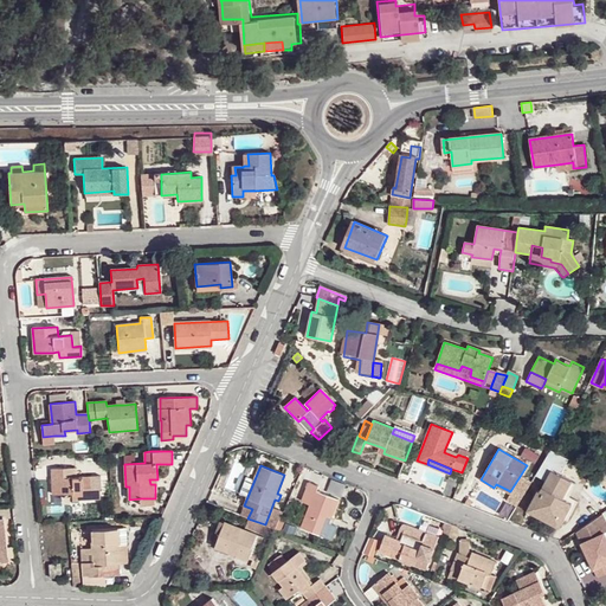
[(52,495),(71,494),(77,492),(78,500),(101,498),(101,489),(92,489),(92,478),(92,477),(76,477),(75,468),(50,469),(52,495)]
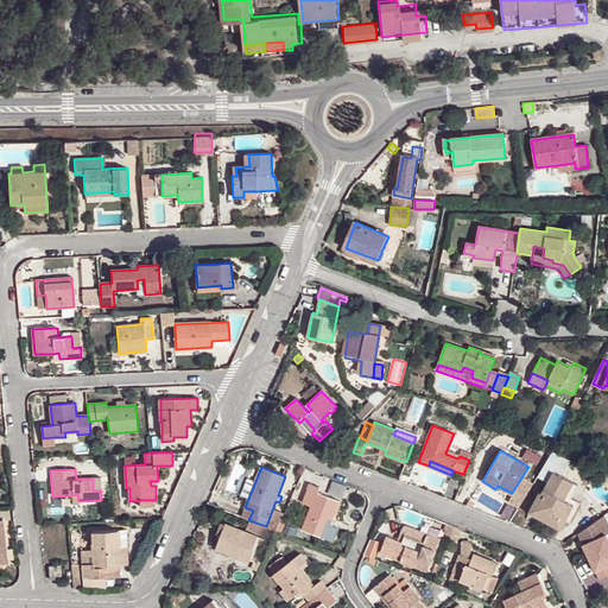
[(564,500),(572,482),(553,472),(542,494),(540,493),(532,508),(544,514),(542,519),(556,526),(561,518),(565,520),(572,505),(564,500)]
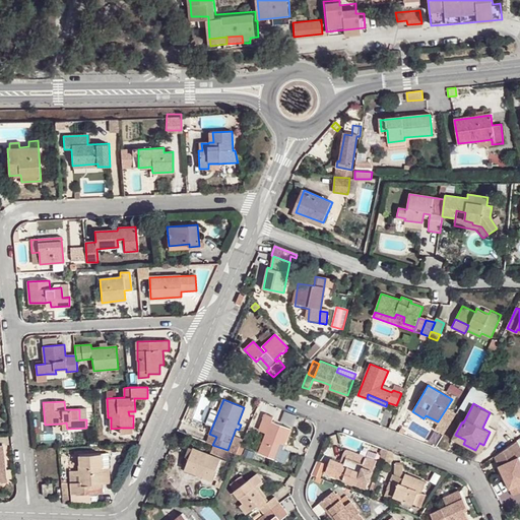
[(494,414),(490,412),(482,428),(490,432),(483,445),(488,447),(496,431),(488,426),(494,414)]
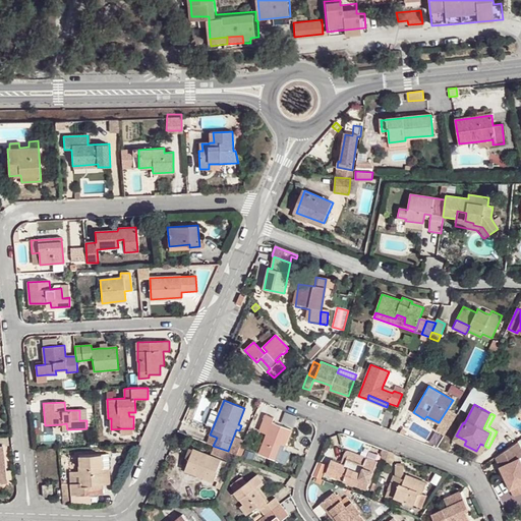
[(280,444),(285,446),(291,429),(273,422),(274,418),(265,414),(258,431),(267,435),(258,453),(274,459),(280,444)]
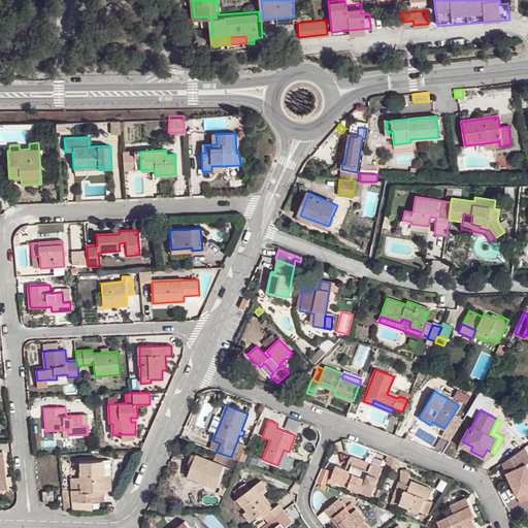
[(460,444),(470,451),(472,447),(462,441),(460,444)]
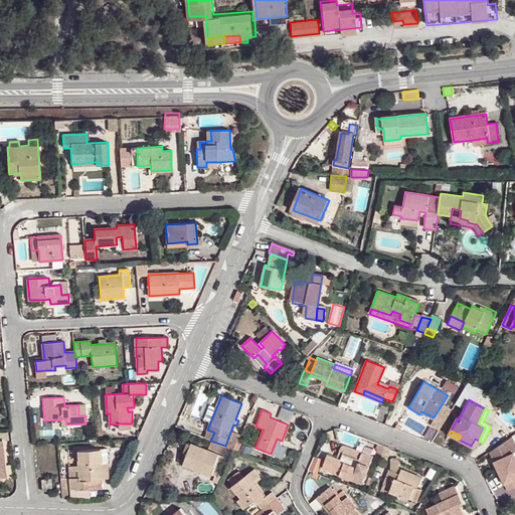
[(280,446),(282,441),(277,439),(271,454),(276,456),(280,446)]
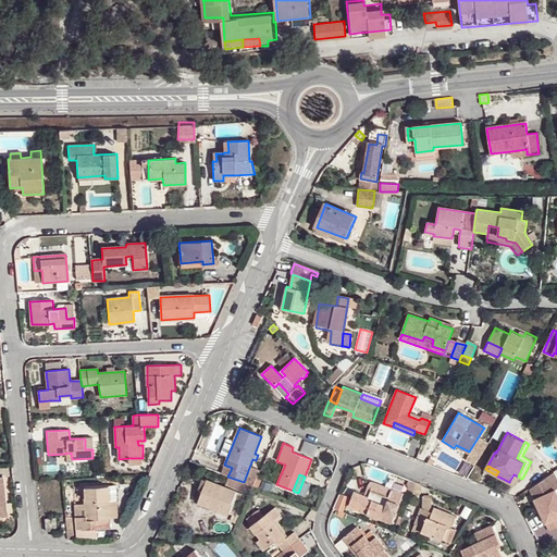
[(237,492),(207,480),(202,491),(206,492),(201,503),(230,514),(237,492)]
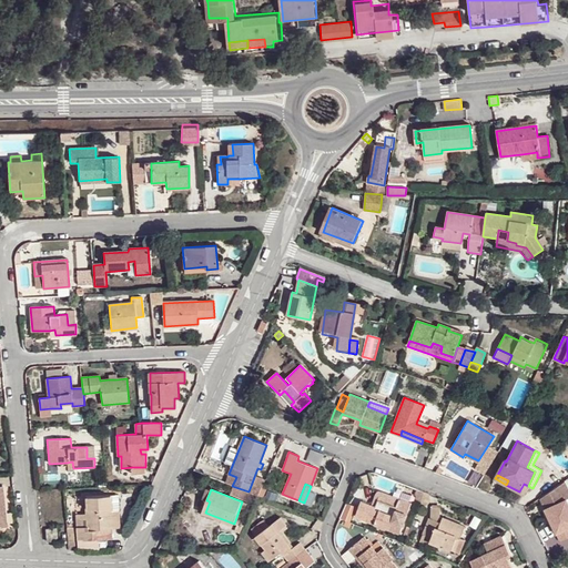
[(414,500),(419,503),(424,493),(416,489),(414,495),(416,496),(414,500)]
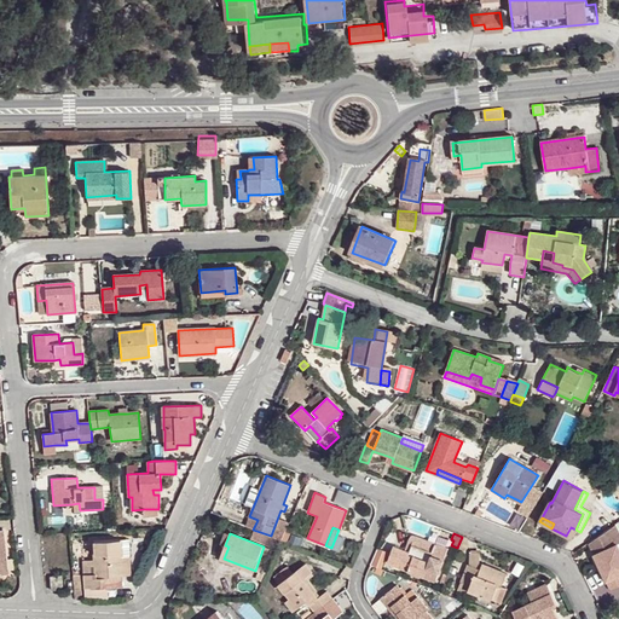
[(342,538),(336,536),(331,548),(336,550),(342,538)]
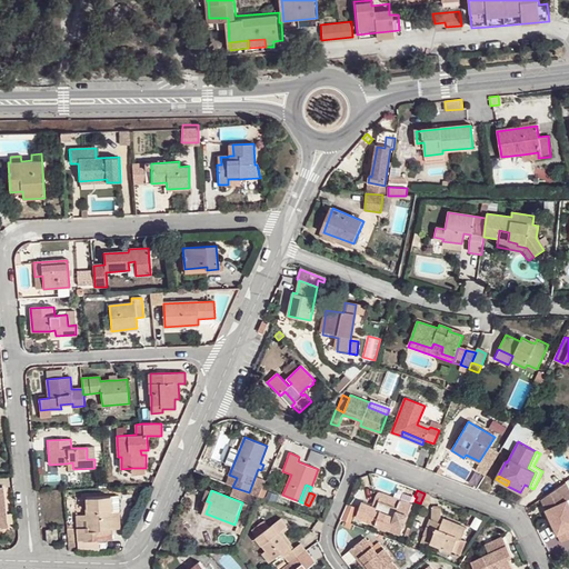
[(372,507),(361,502),(356,517),(400,533),(411,506),(410,505),(409,503),(383,493),(380,493),(379,493),(378,495),(377,496),(372,507)]
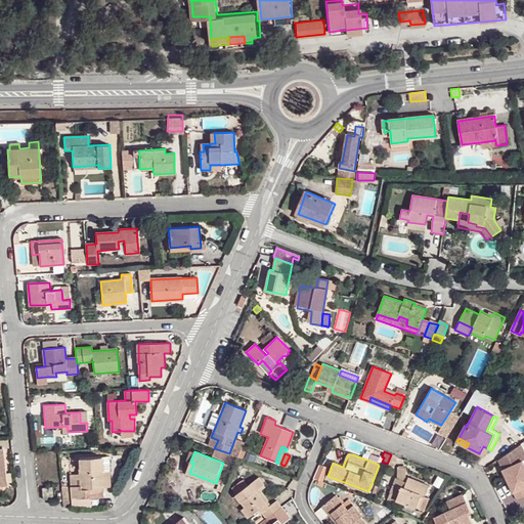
[(391,454),(387,464),(393,466),(396,456),(391,454)]
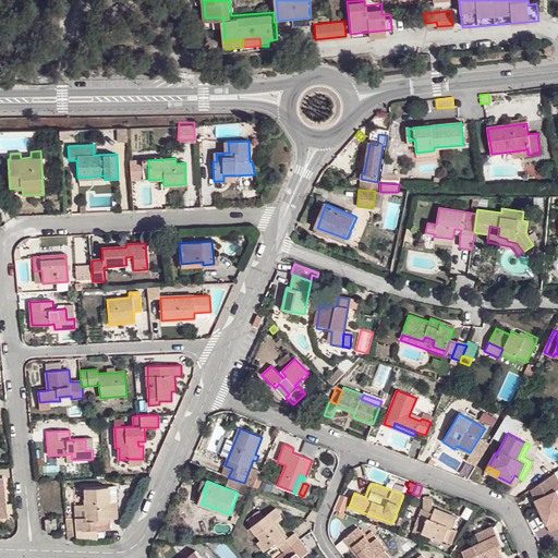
[(72,486),(73,501),(82,501),(81,486),(72,486)]
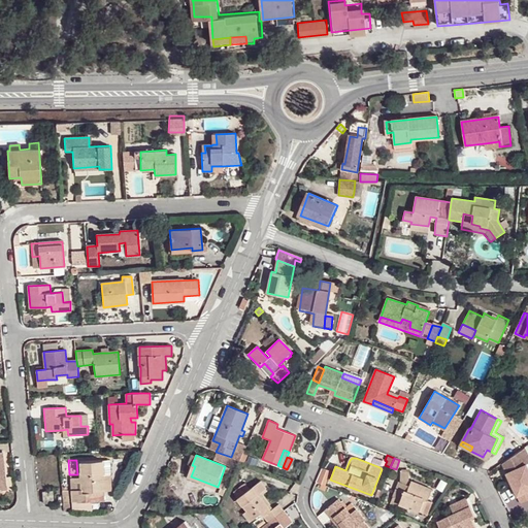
[(79,462),(80,477),(81,489),(71,490),(71,501),(89,500),(89,492),(102,491),(104,491),(103,474),(101,461),(79,462)]
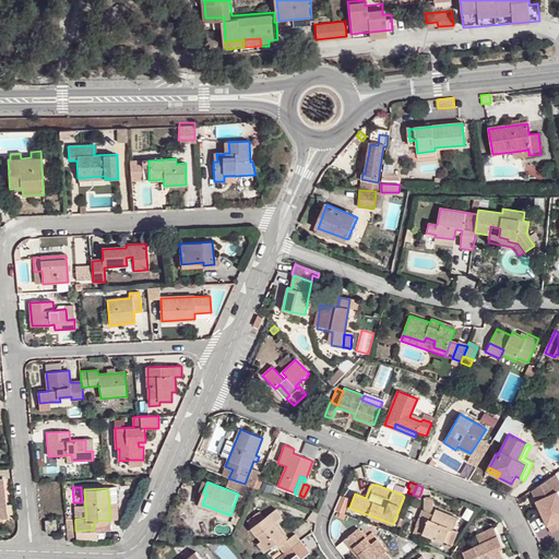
[(545,494),(539,496),(540,499),(536,501),(551,533),(558,528),(558,492),(558,490),(546,497),(545,494)]
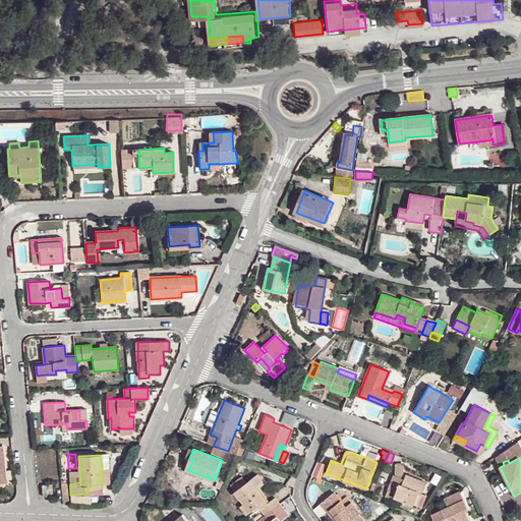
[(395,475),(401,478),(404,466),(397,465),(395,475)]
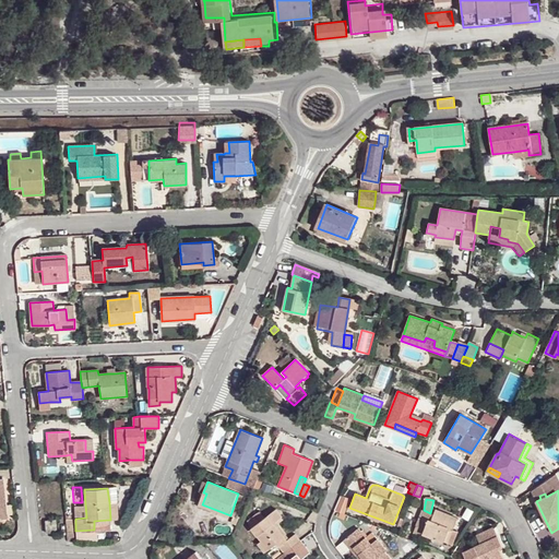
[(535,499),(521,506),(535,536),(549,530),(536,501),(535,499)]
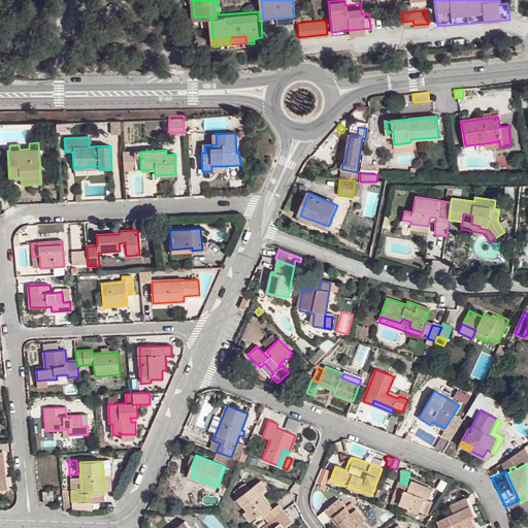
[(81,489),(80,477),(70,479),(71,490),(81,489)]
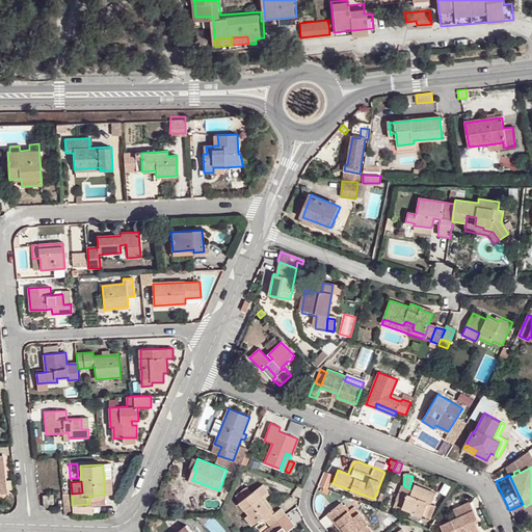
[(263,519),(270,527),(287,515),(282,508),(275,511),(273,514),(261,498),(268,491),(263,484),(240,502),(249,514),(257,524),(263,519)]
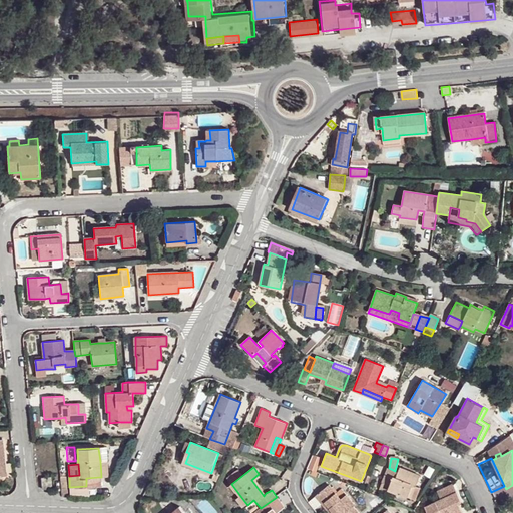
[(399,472),(395,471),(389,468),(387,468),(380,488),(408,497),(412,485),(416,487),(420,475),(400,468),(399,472)]
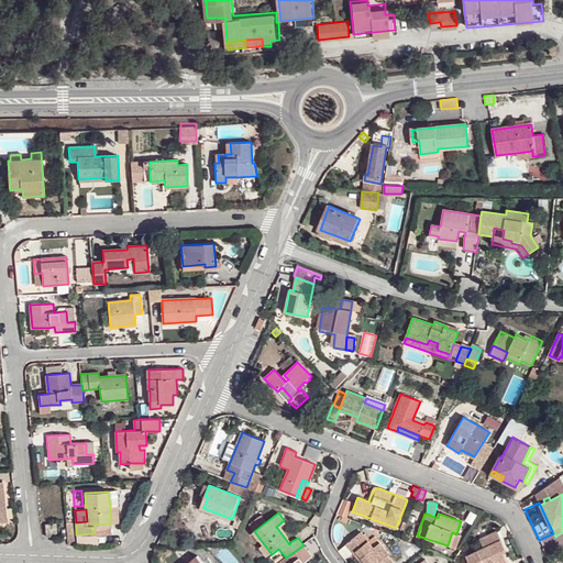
[(286,523),(284,520),(276,527),(289,544),(291,541),(282,527),(286,523)]
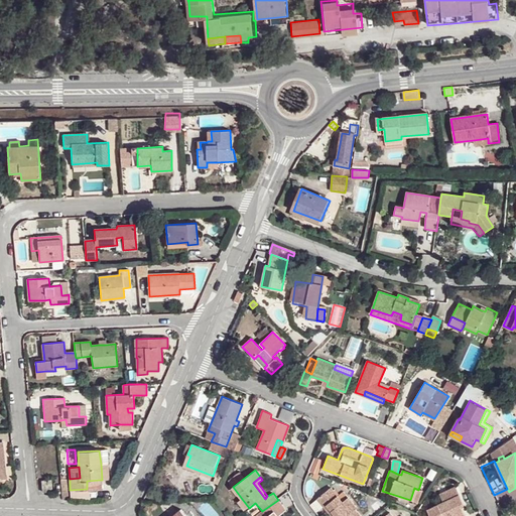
[(87,481),(87,489),(88,490),(100,489),(100,480),(87,481)]
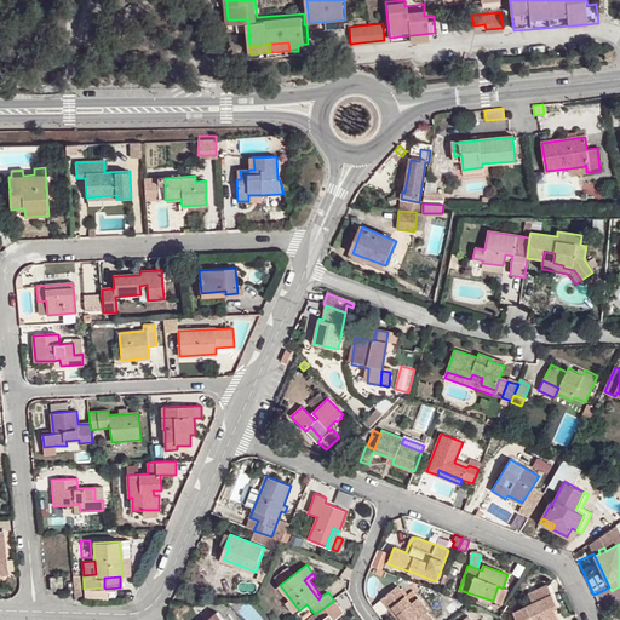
[(62,578),(50,579),(51,591),(63,590),(62,578)]
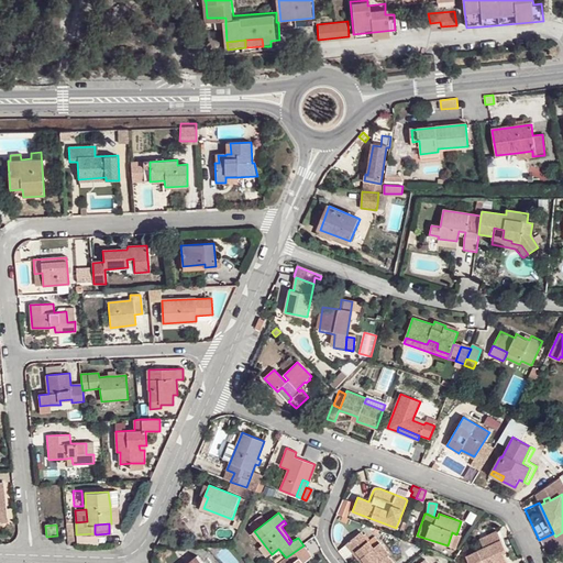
[(506,562),(507,562),(503,552),(506,551),(497,531),(479,540),(483,549),(466,556),(470,562),(506,562)]
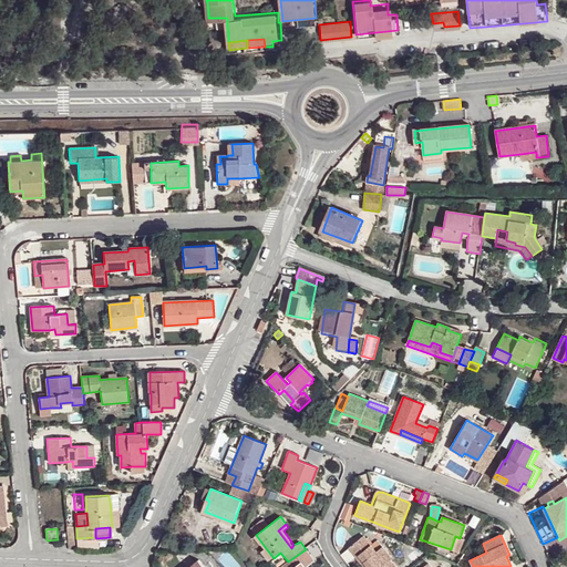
[(349,548),(356,557),(360,554),(354,547),(366,539),(363,536),(349,548)]
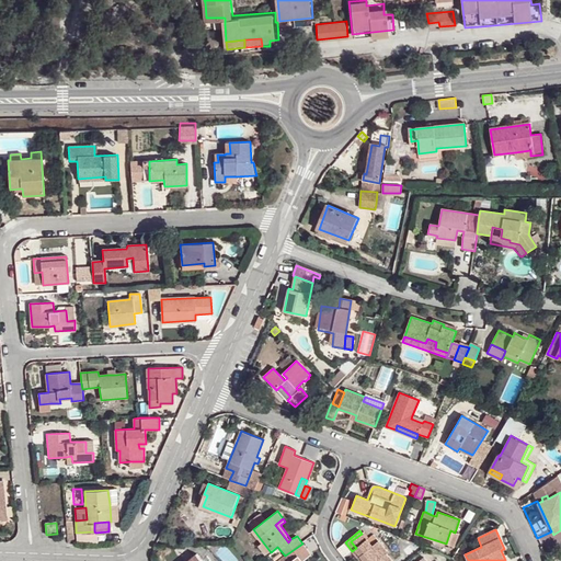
[(551,531),(537,538),(539,542),(553,535),(551,531)]
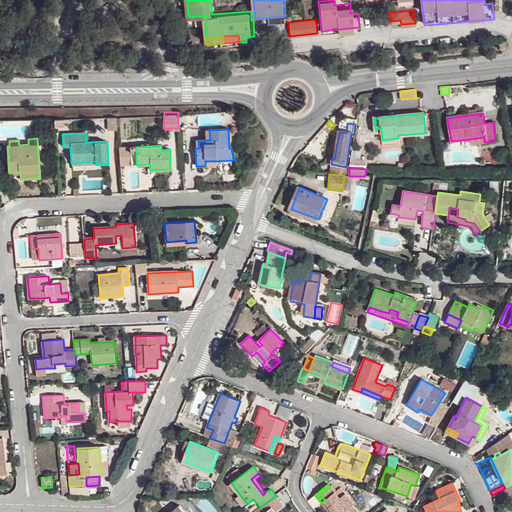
[(320,494),(325,500),(334,511),(356,511),(352,506),(353,504),(346,494),(340,499),(330,487),(320,494)]
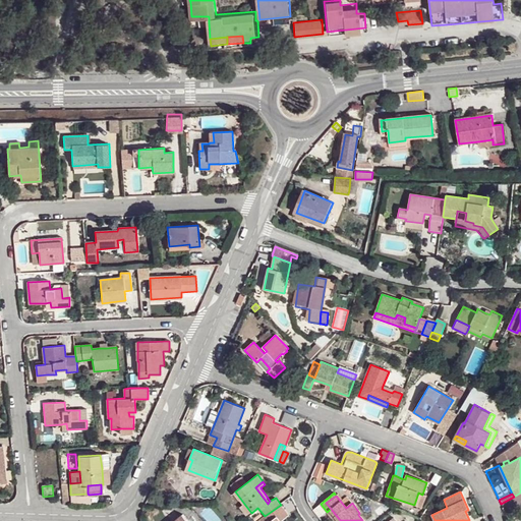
[(251,513),(244,504),(240,507),(246,516),(251,513)]
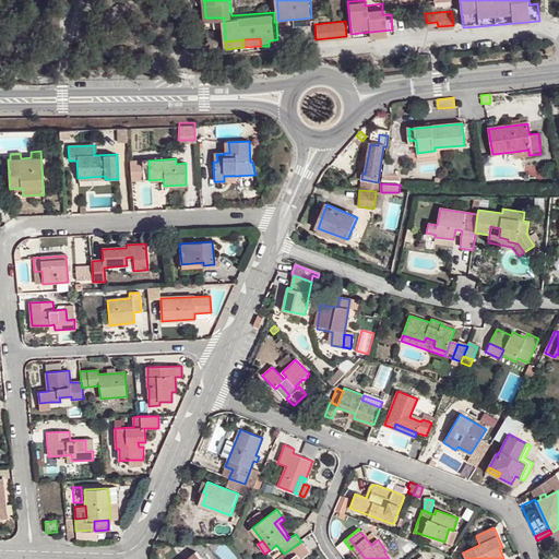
[(301,542),(284,554),(288,558),(301,558),(298,554),(307,548),(301,542)]
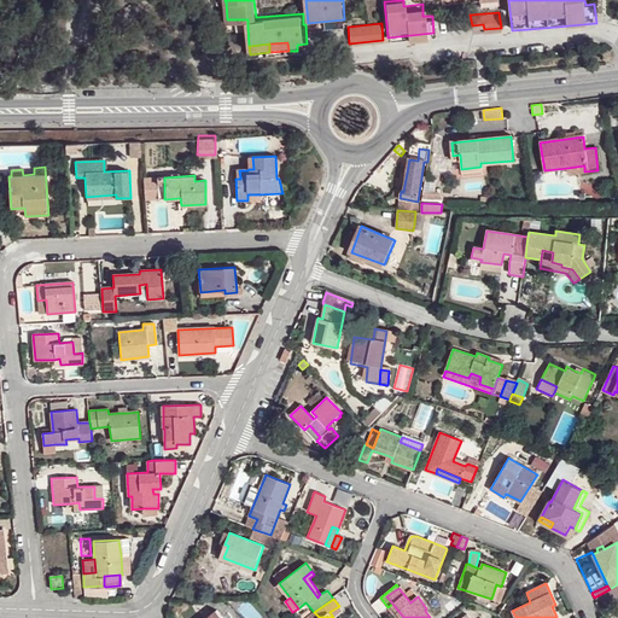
[(403,617),(392,604),(388,607),(396,617),(403,617)]
